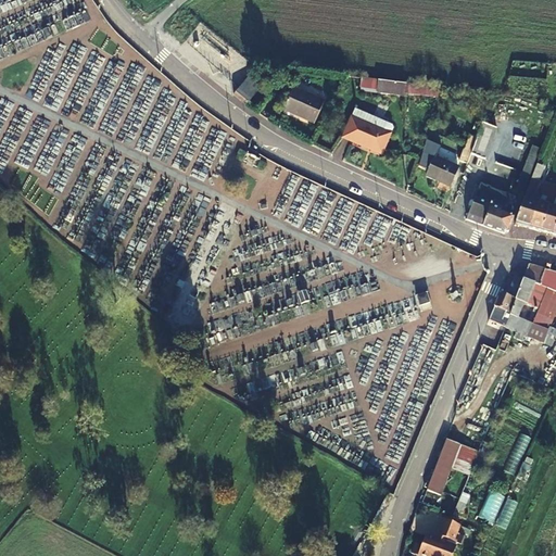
[(377,80),(362,78),(361,87),(376,90),(377,80)]
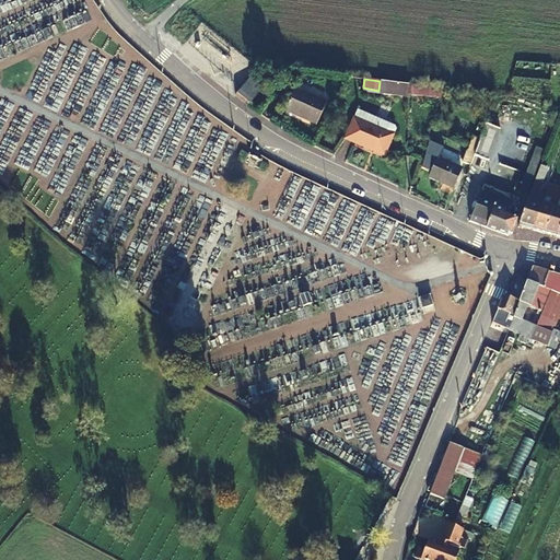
[(253,86),(246,81),(236,94),(243,100),(248,104),(259,92),(253,86)]
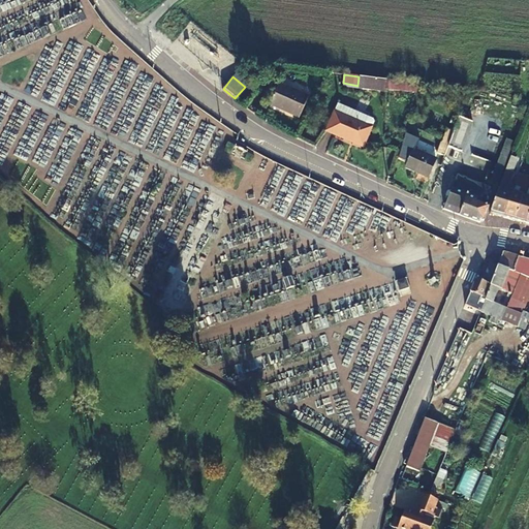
[(383,89),(428,95),(431,87),(359,76),(358,86),(358,88),(383,91),(383,89)]
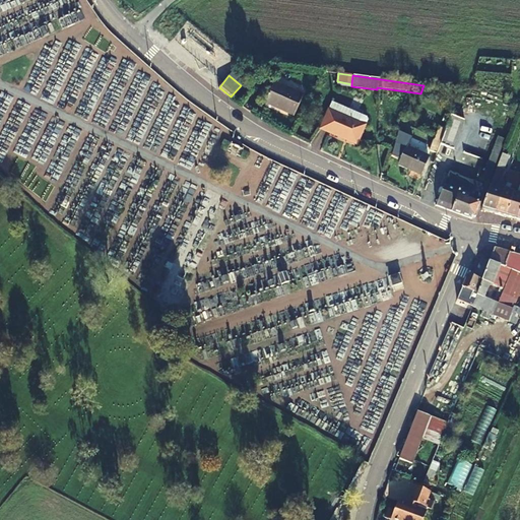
[(293,117),(303,96),(273,83),(265,101),(277,107),(276,109),(293,117)]
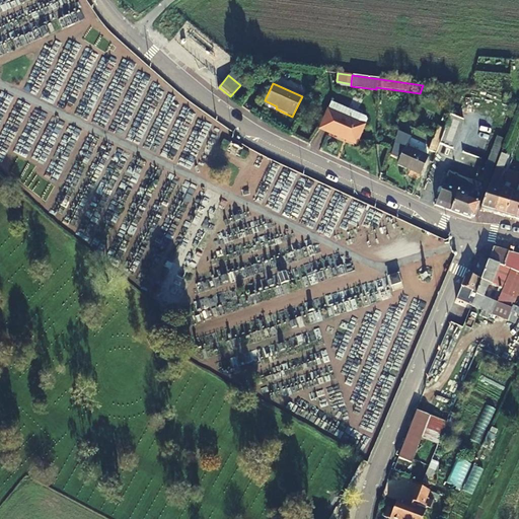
[(516,108),(518,102),(508,97),(505,97),(504,103),(511,106),(516,108)]
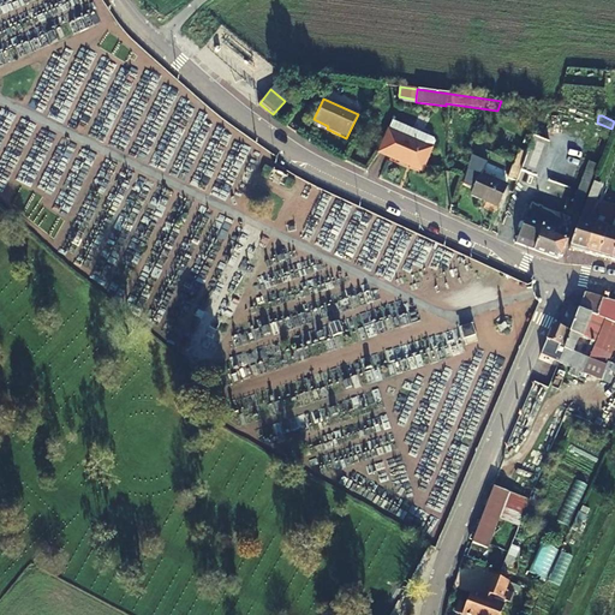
[(592,162),(597,165),(611,129),(605,126),(592,162)]
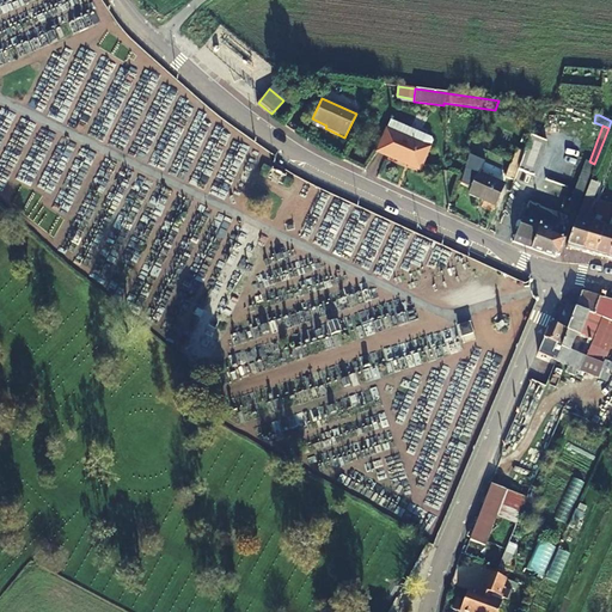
[(423,154),(381,136),(373,158),(415,175),(423,154)]
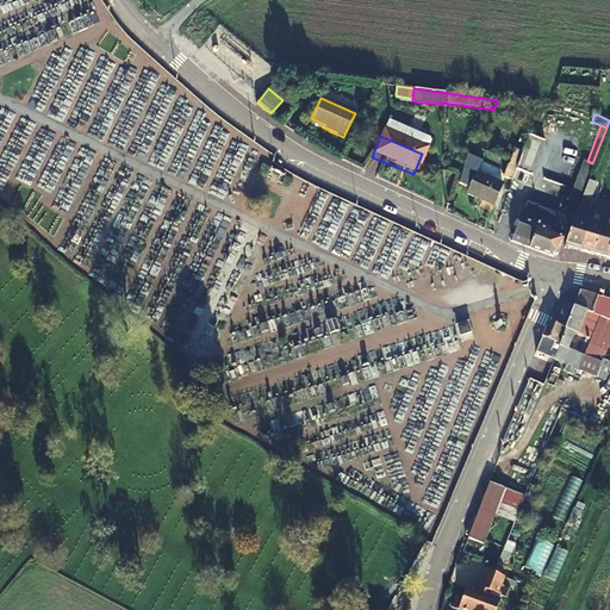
[(512,166),(521,149),(515,147),(509,165),(512,166)]
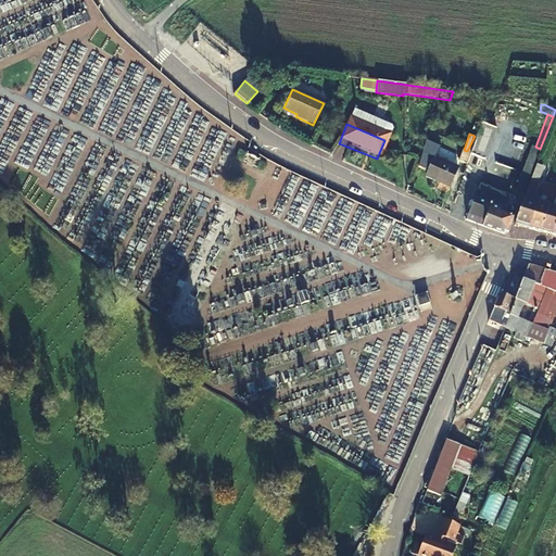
[(480,184),(467,218),(503,232),(508,230),(540,149),(535,147),(515,198),(513,203),(512,203),(509,209),(504,206),(508,196),(480,184)]
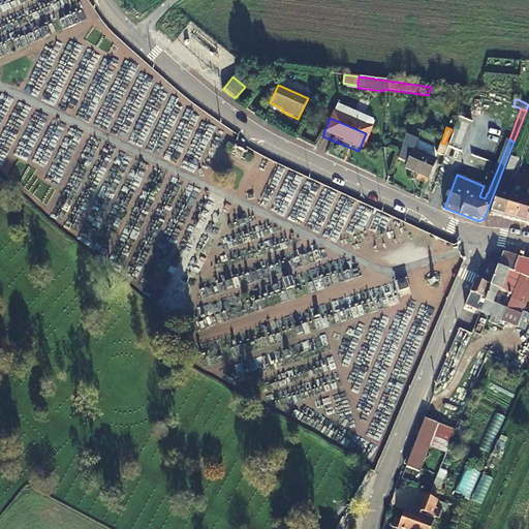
[(405,167),(428,178),(435,160),(412,150),(405,167)]
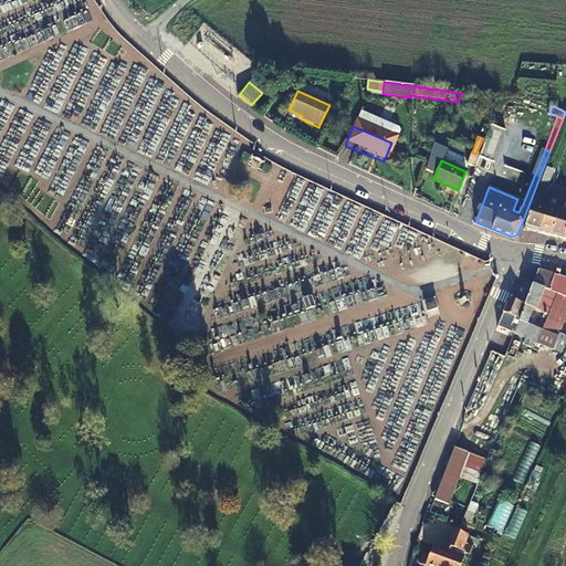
[(565,179),(565,171),(559,170),(556,180),(565,184),(565,179)]
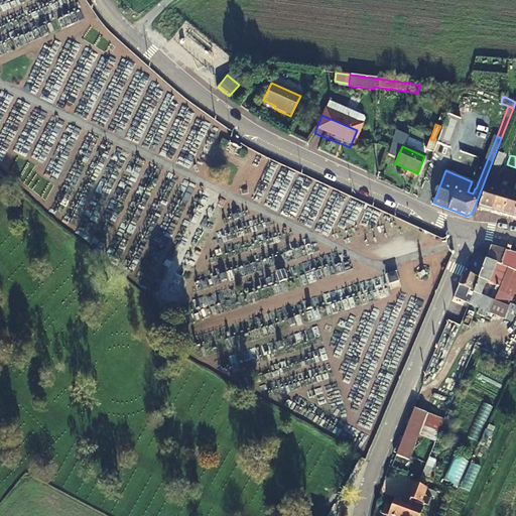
[(492,212),(502,215),(513,181),(514,176),(504,173),(502,177),(492,212)]
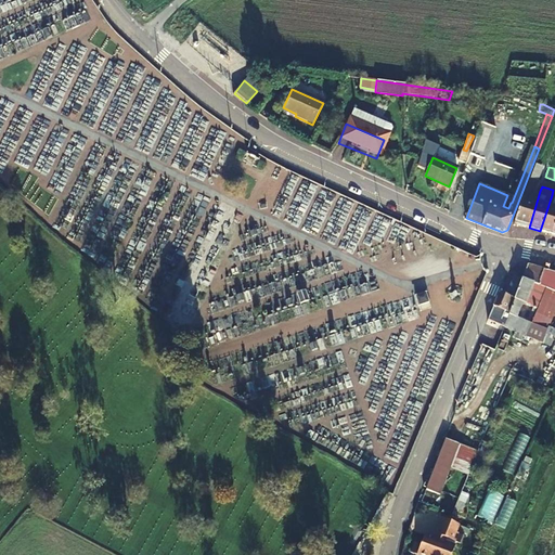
[(515,223),(529,228),(540,191),(528,188),(515,223)]
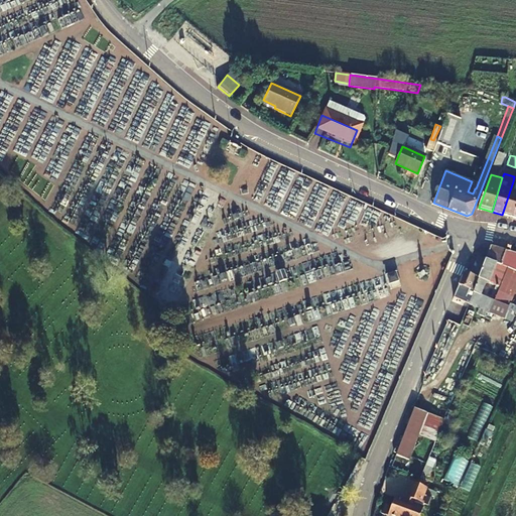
[(513,218),(515,208),(515,191),(513,191),(515,182),(515,181),(514,181),(513,181),(502,215),(513,218)]
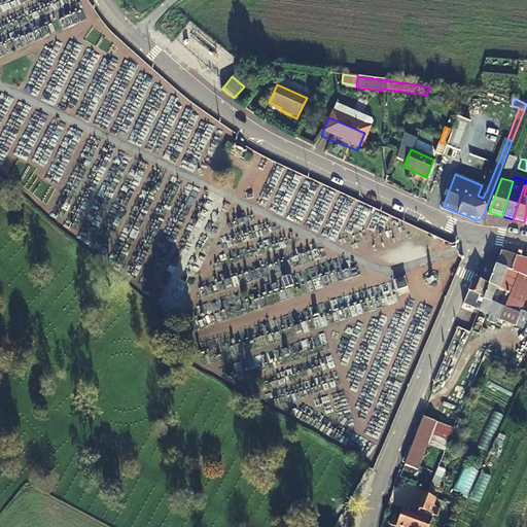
[(499,319),(525,260),(517,256),(517,255),(501,250),(495,266),(478,312),(491,318),(490,321),(498,323),(499,319)]
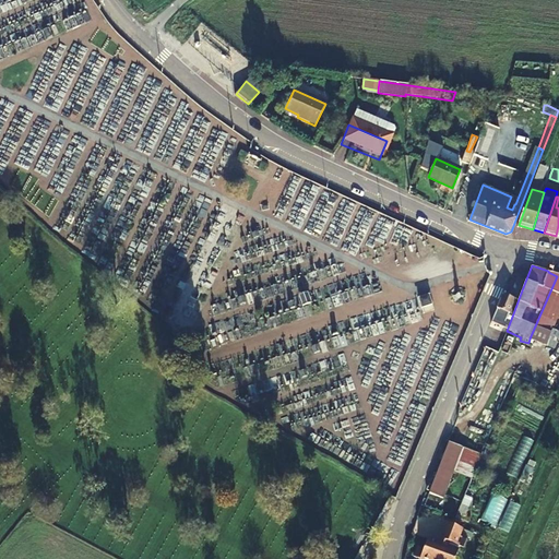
[(557,276),(530,339),(554,349),(558,336),(558,333),(551,330),(558,312),(558,273),(548,271),(548,272),(557,276)]
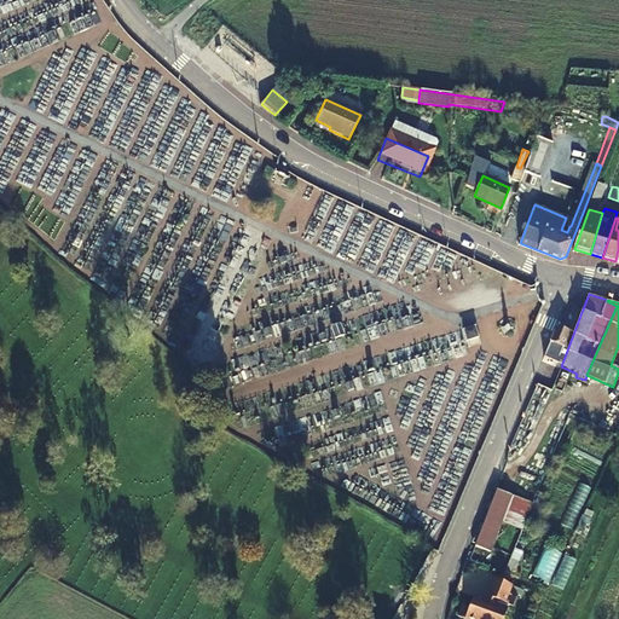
[(556,327),(545,352),(548,353),(545,359),(561,366),(582,312),(572,308),(565,329),(556,327)]
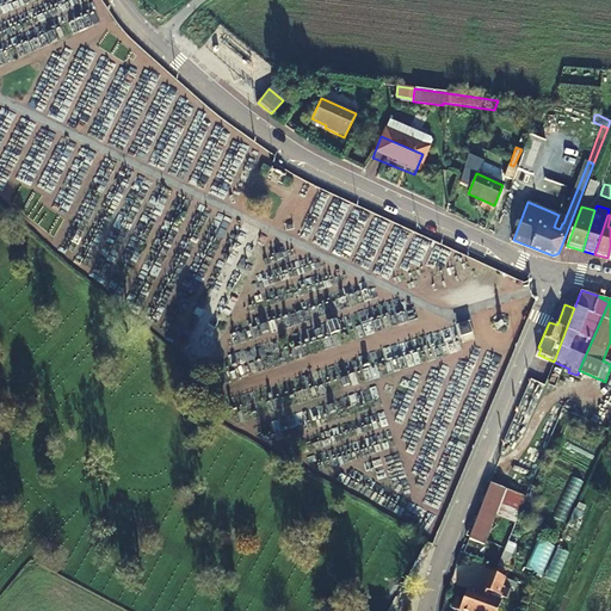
[(470,321),(458,325),(462,335),(474,333),(470,321)]
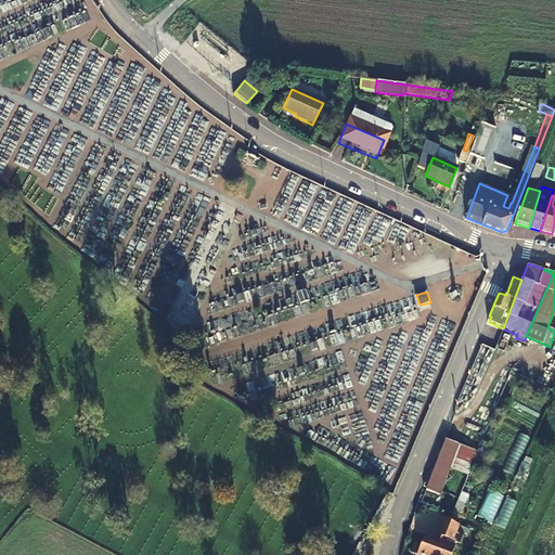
[(446,439),(426,489),(440,494),(453,460),(460,443),(446,438),(446,439)]
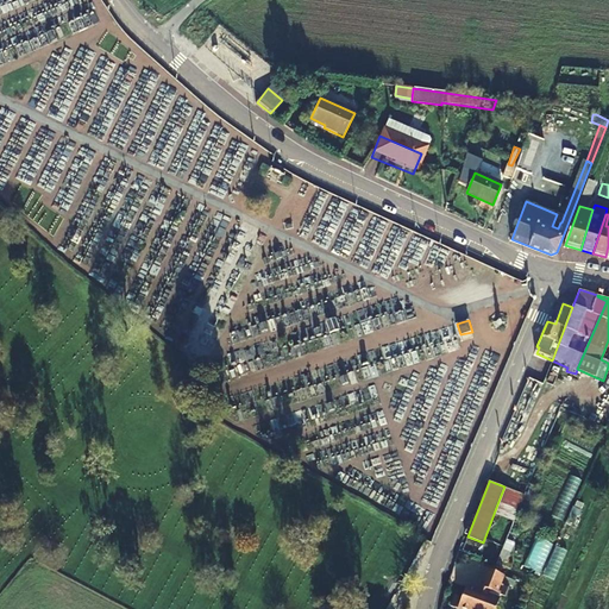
[(525,495),(504,487),(497,504),(518,512),(525,495)]
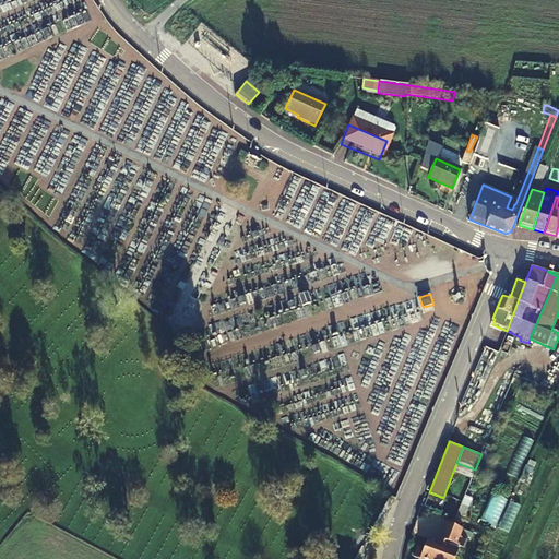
[(421,558),(437,558),(451,525),(447,523),(439,543),(427,538),(424,548),(419,558),(421,558)]
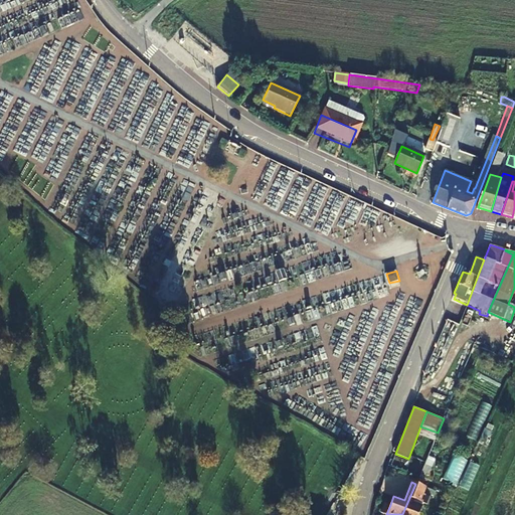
[(415,484),(402,514),(418,514),(422,508),(411,504),(413,500),(426,505),(430,498),(423,496),(426,488),(415,484)]
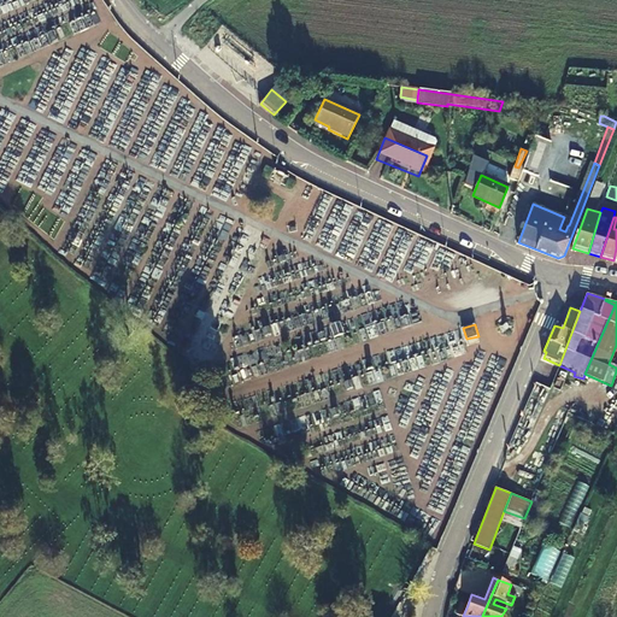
[(457,613),(463,616),(468,605),(462,603),(457,613)]
